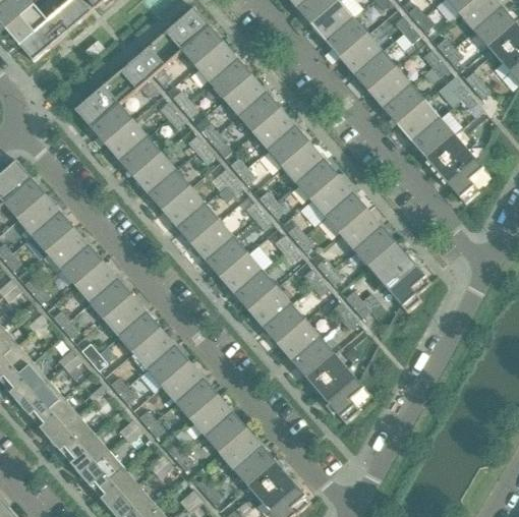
[(0,21),(5,27),(34,3),(31,0),(2,0),(0,2),(0,21)]
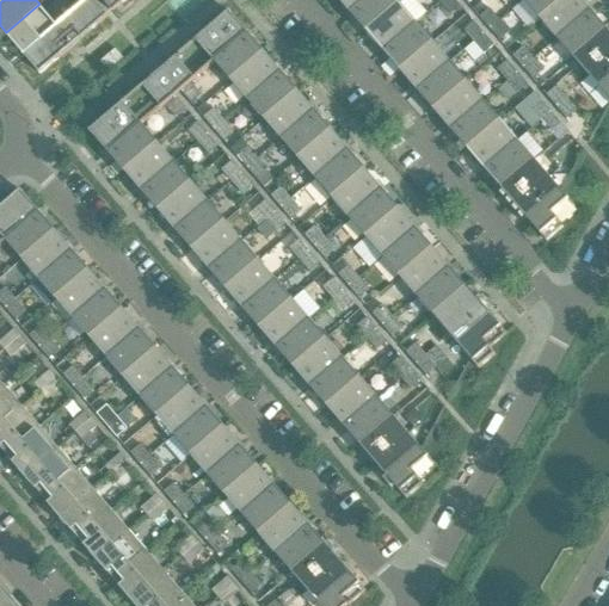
[(72,42),(105,13),(93,0),(80,0),(55,22),(72,42)]
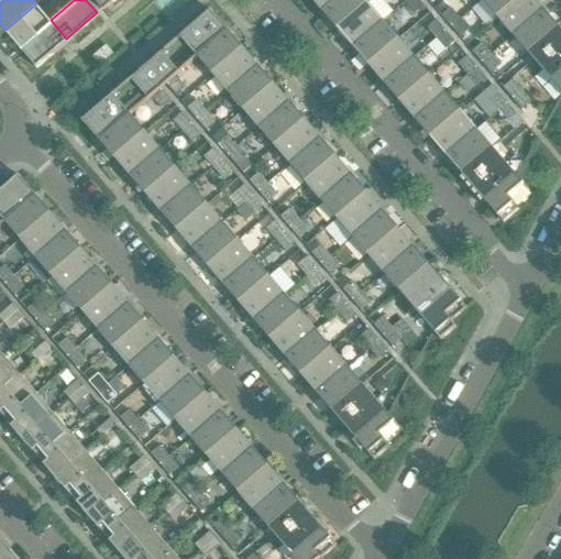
[(334,25),(364,0),(328,0),(319,8),(334,25)]
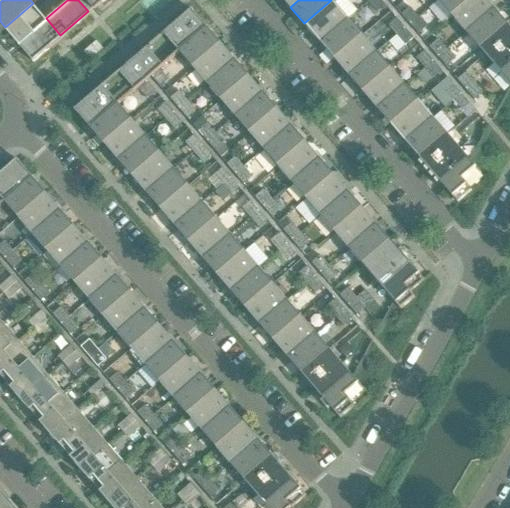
[(319,40),(346,16),(333,0),(331,0),(304,23),(319,40)]
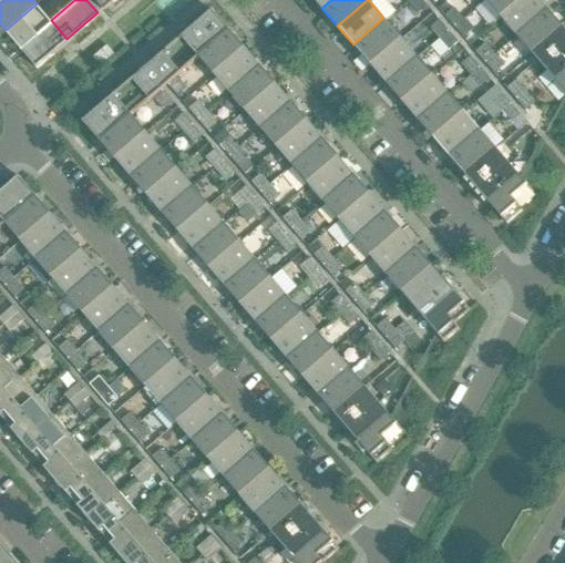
[(424,1),(423,0),(407,0),(415,10),(424,1)]
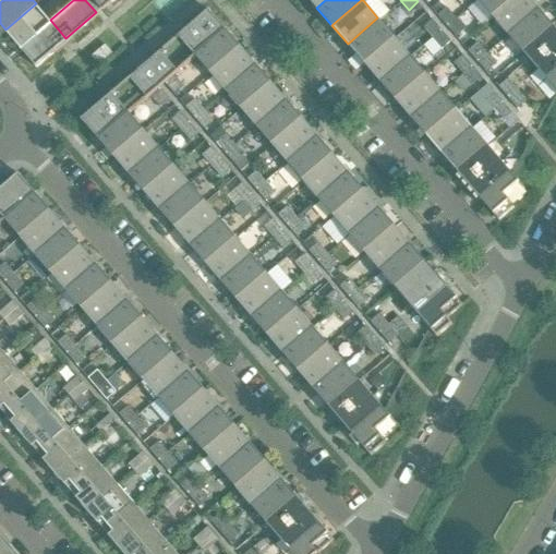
[(479,0),(491,13),(506,0),(479,0)]
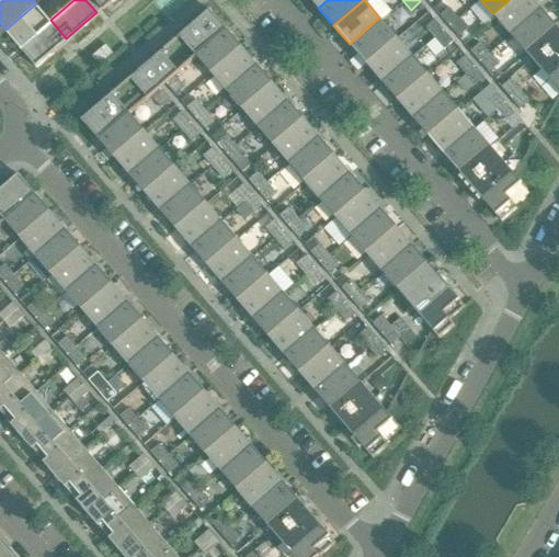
[(509,32),(539,4),(535,0),(509,0),(493,13),(509,32)]
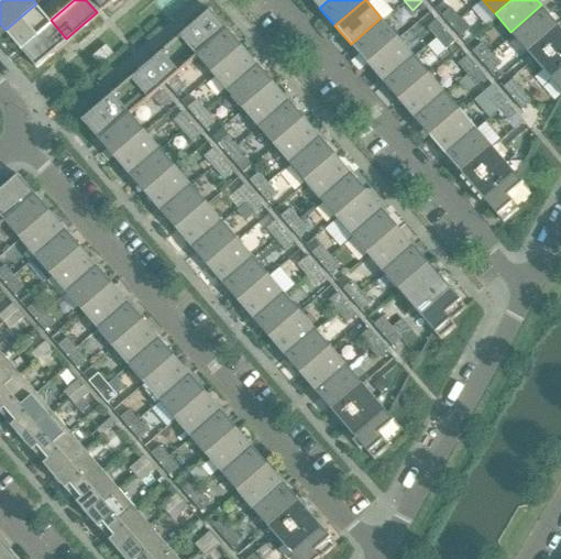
[(20,47),(51,20),(36,3),(6,30),(20,47)]
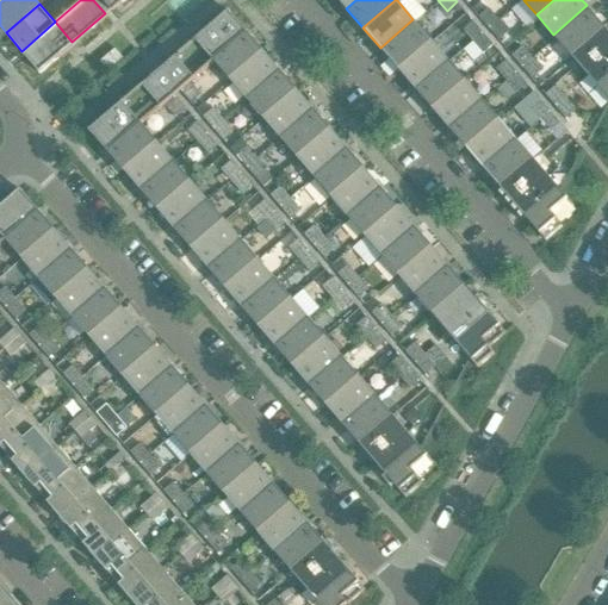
[(496,16),(486,4),(476,13),(486,25),(496,16)]
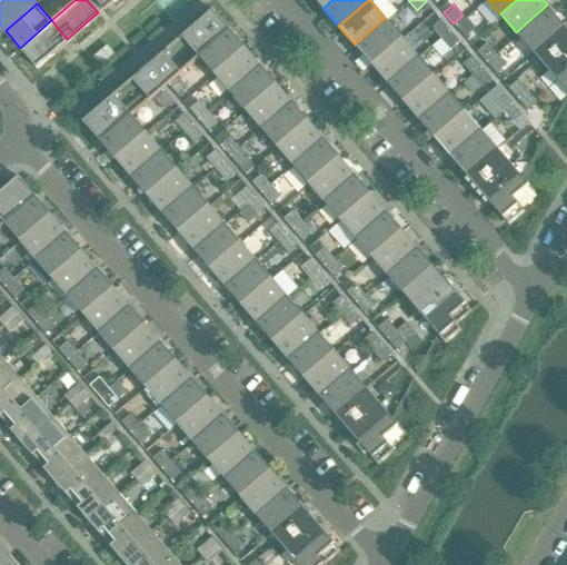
[(531,50),(563,23),(547,5),(516,32),(531,50)]
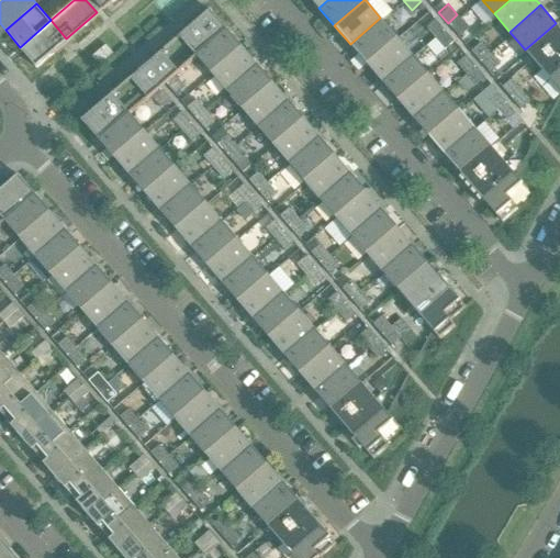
[(143,64),(142,65),(159,85),(161,82),(165,80),(174,71),(194,54),(226,26),(225,26),(209,7),(188,25),(178,34),(176,35),(147,60),(146,60),(144,63),(143,64)]
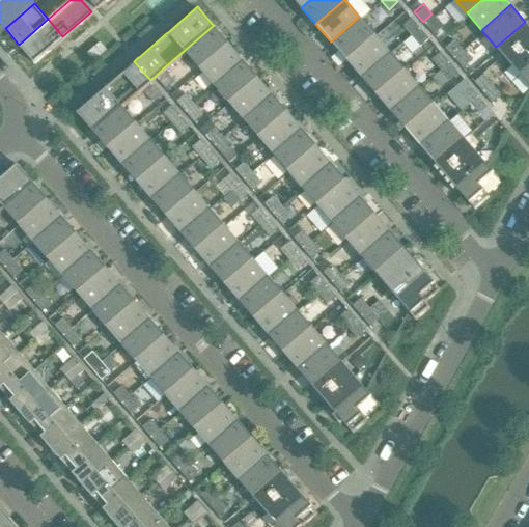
[(441,24),(432,14),(423,22),(432,31),(441,24)]
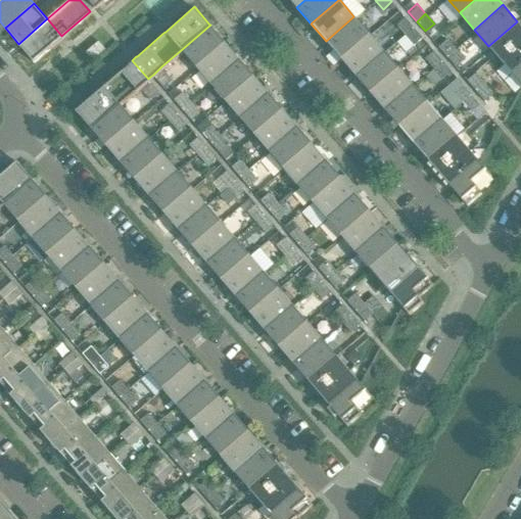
[(412,25),(404,15),(394,22),(403,32),(412,25)]
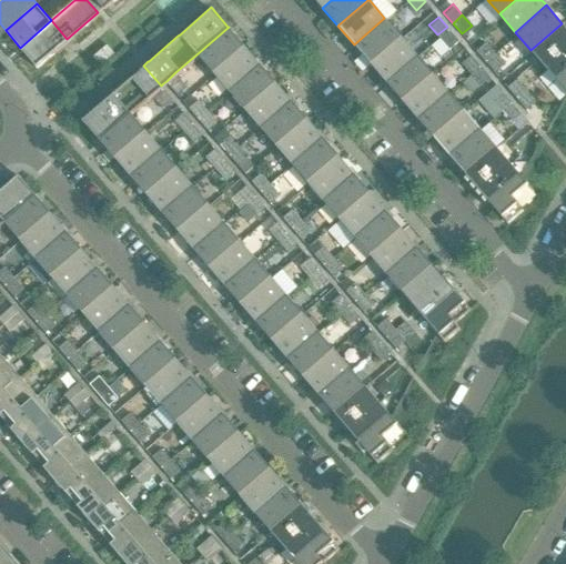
[(370,62),(401,36),(384,18),(354,44),(370,62)]
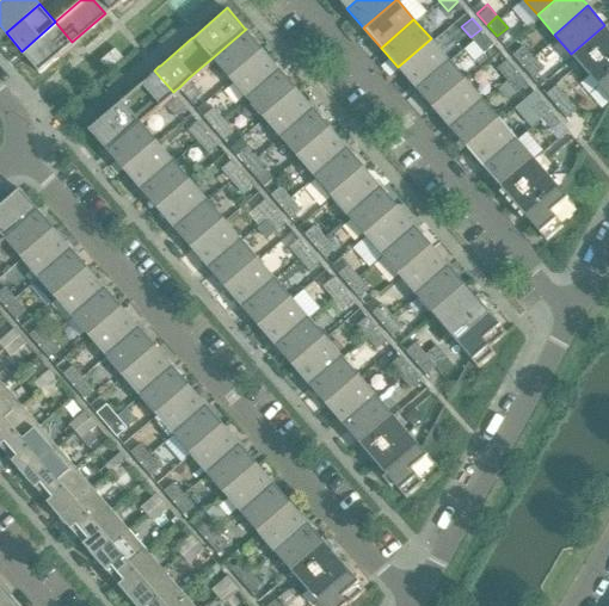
[(38,70),(72,42),(55,22),(22,51),(38,70)]
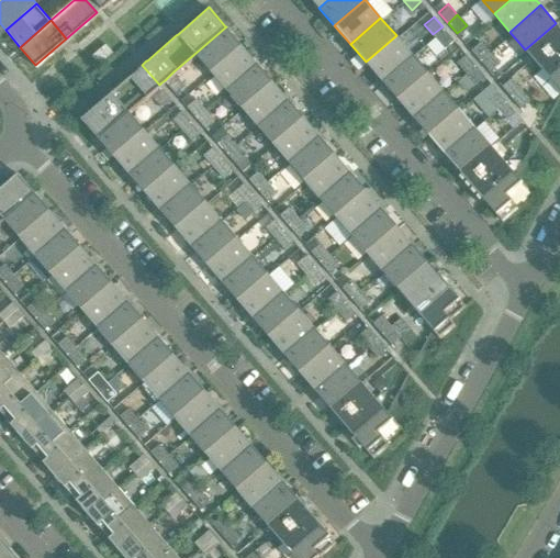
[(559,28),(556,23),(525,49),(559,90),(559,28)]
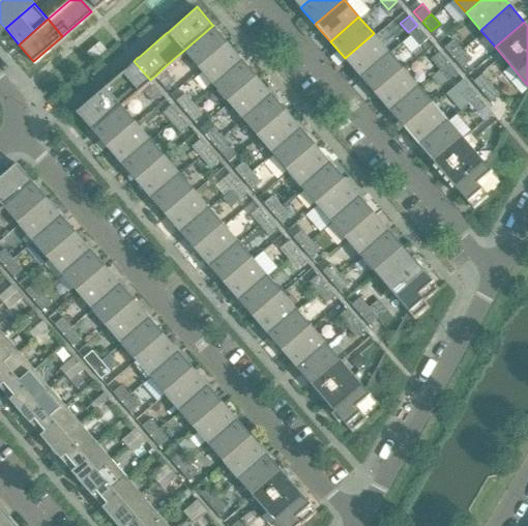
[(197,66),(227,41),(213,25),(183,51),(197,66)]
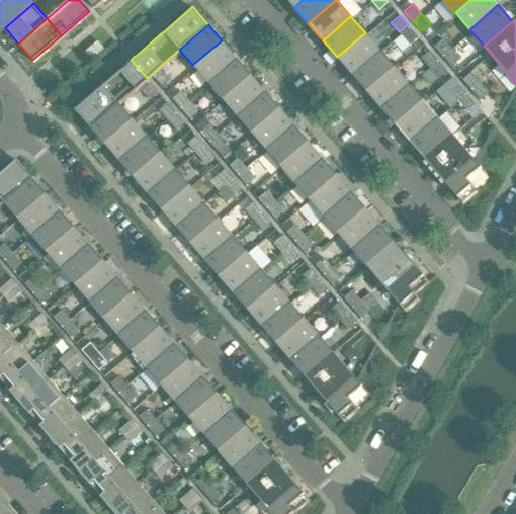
[(417,34),(408,24),(399,31),(408,41),(417,34)]
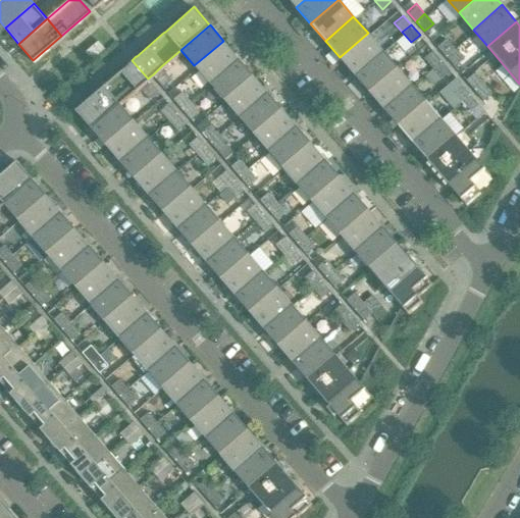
[(354,73),(382,49),(368,33),(340,57),(354,73)]
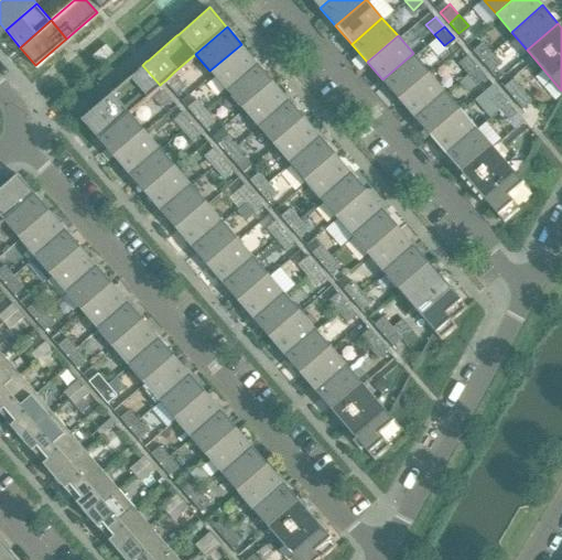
[(489,51),(481,40),(471,47),(481,58),(489,51)]
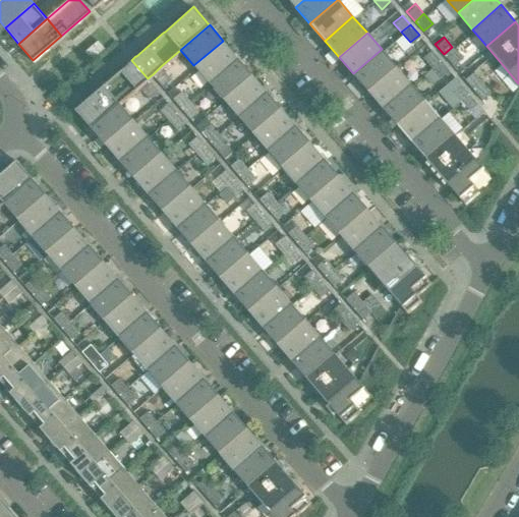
[(91,56),(103,46),(97,38),(84,49),(91,56)]
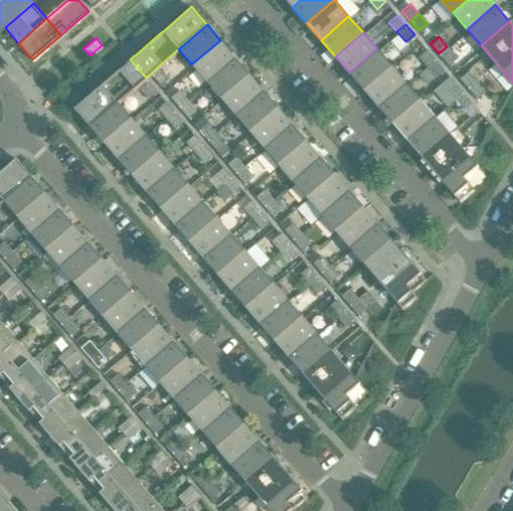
[(206,81),(234,56),(220,40),(191,64),(206,81)]
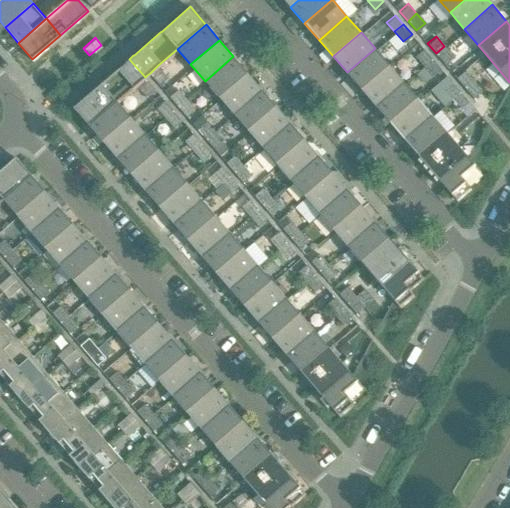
[(453,56),(444,46),(436,53),(444,63),(453,56)]
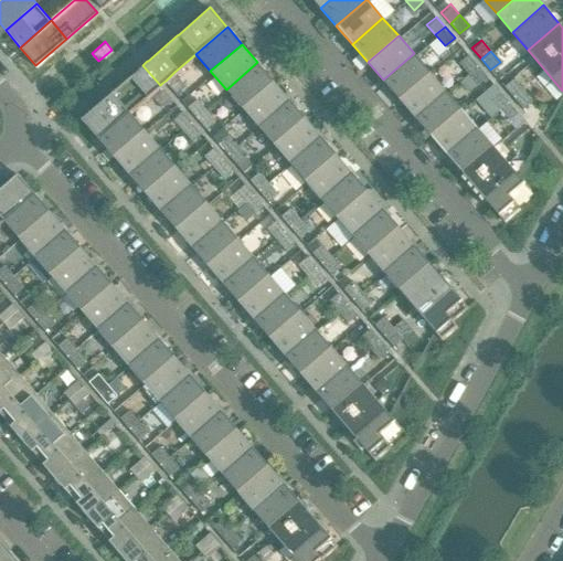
[(476,63),(467,52),(457,61),(467,71),(476,63)]
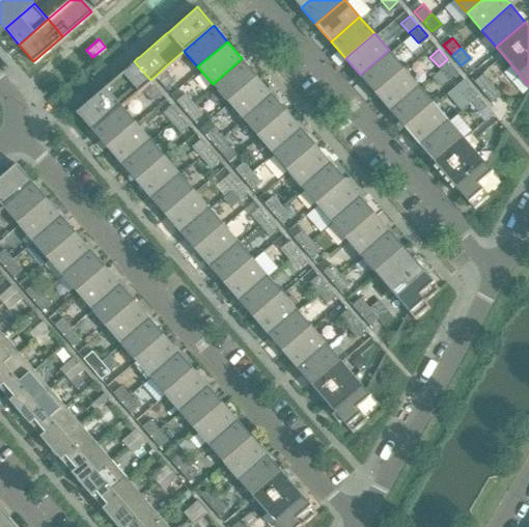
[(374,92),(404,67),(389,50),(360,75),(374,92)]
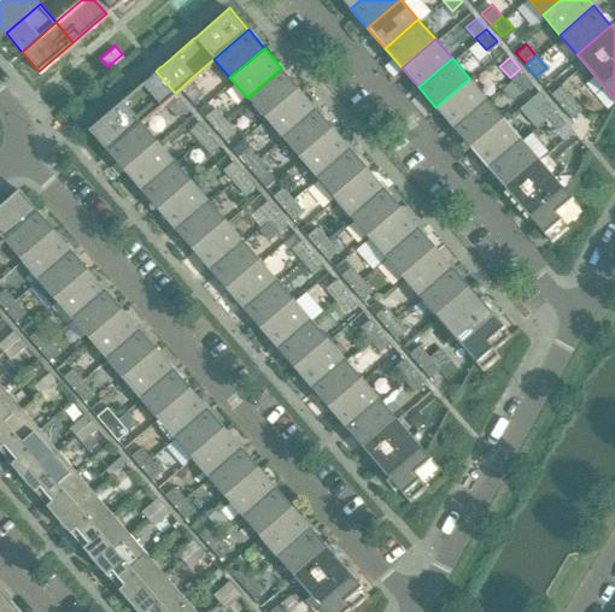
[(264,117),(298,88),(281,68),(247,98),(264,117)]
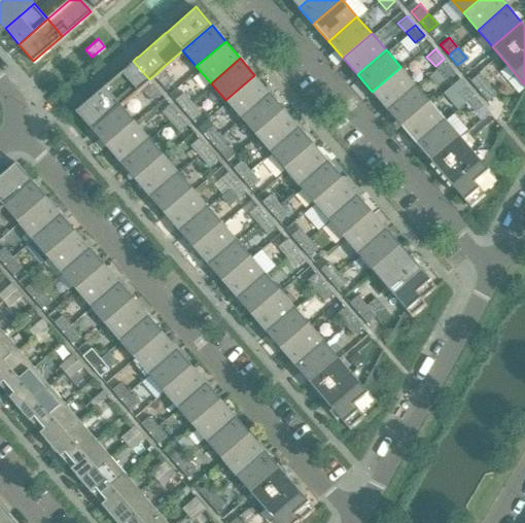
[(453,69),(444,59),(435,66),(444,76),(453,69)]
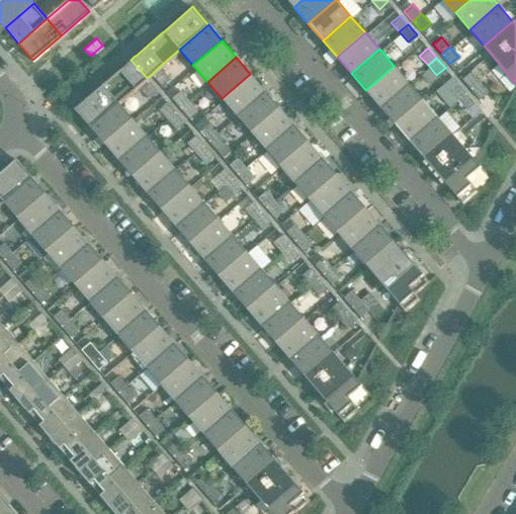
[(93,91),(74,108),(89,125),(90,126),(116,104),(118,102),(138,85),(147,78),(131,60),(103,83),(102,84),(93,91)]
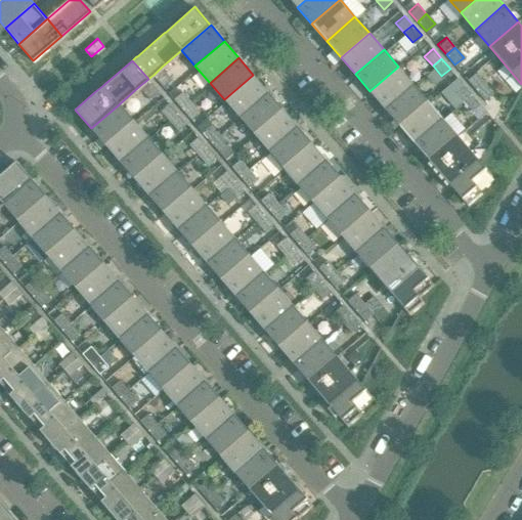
[(171,78),(162,67),(154,75),(162,85),(171,78)]
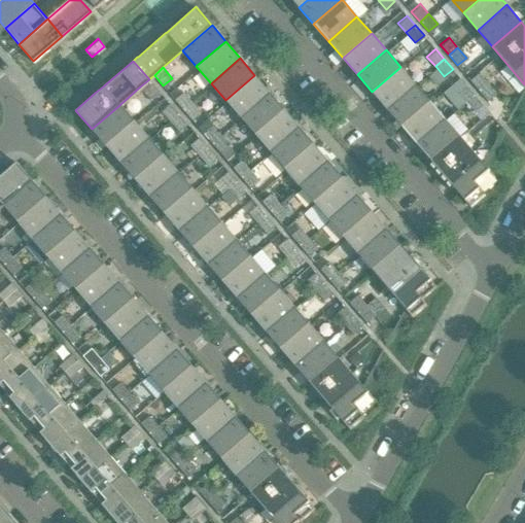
[(386,108),(415,83),(400,67),(372,92),(386,108)]
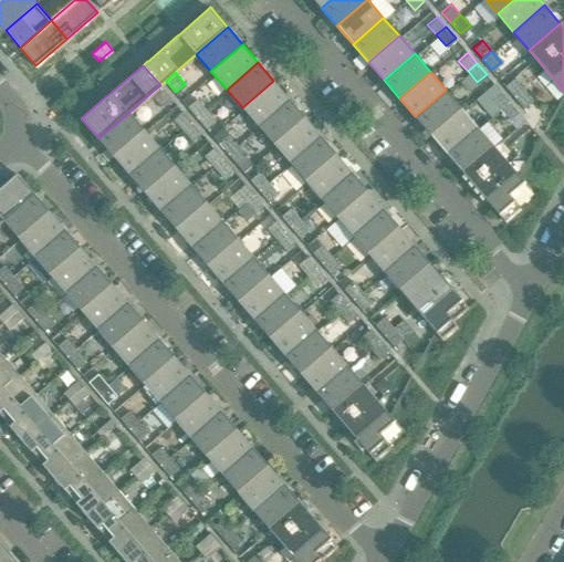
[(523,87),(513,76),(504,84),(513,95),(523,87)]
